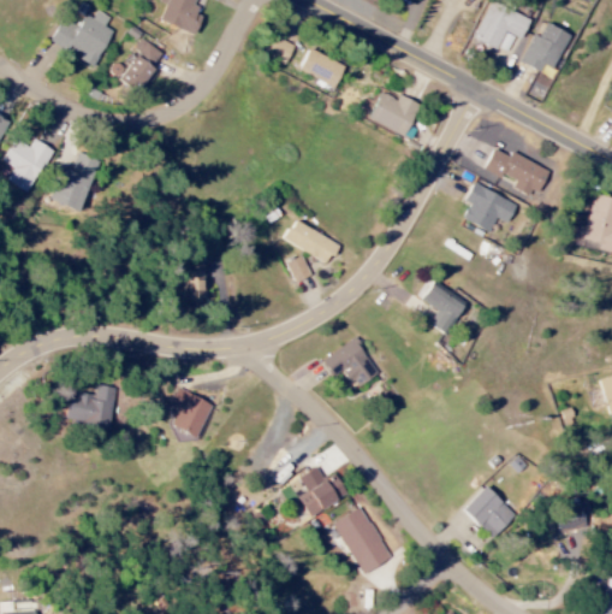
[(165,0),(158,18),(197,34),(203,16),(194,12),(197,0),(165,0)]
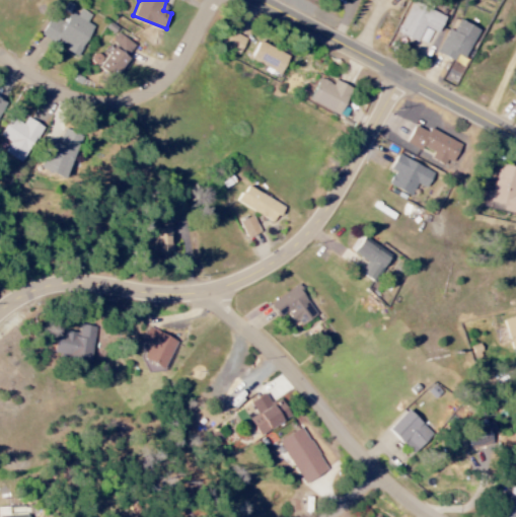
[(400,31),(419,40),(426,25),(440,32),(448,15),(415,0),(400,31)]
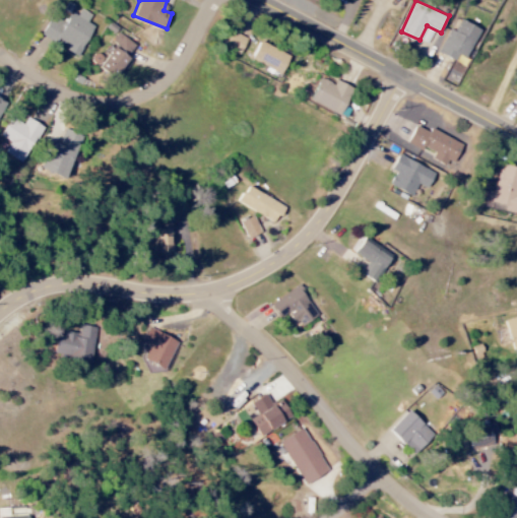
[(44,33),(70,46),(68,50),(81,56),(97,24),(90,21),(94,13),(83,8),(80,14),(74,11),(69,22),(53,15),(44,33)]
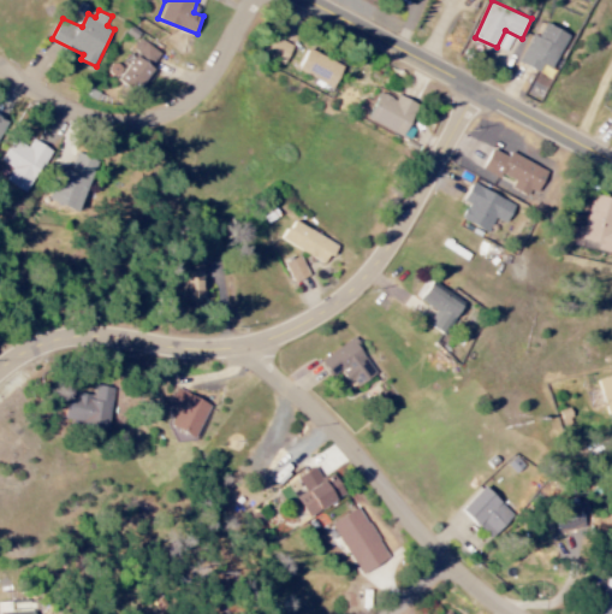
[(521,60),(542,71),(546,63),(556,68),(571,33),(548,22),(541,36),(534,33),(521,60)]
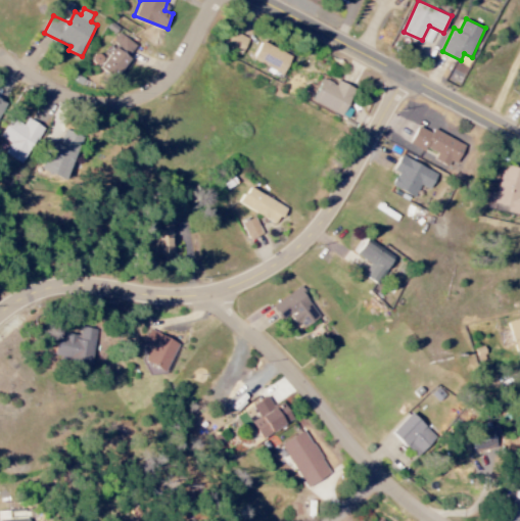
[(121,43),(104,64),(117,76),(141,46),(122,31),(115,39),(121,43)]
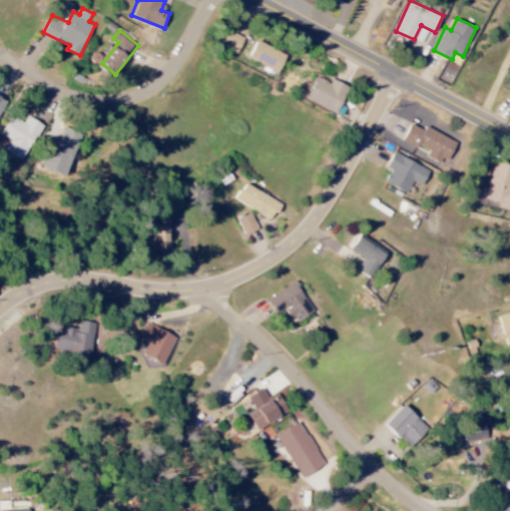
[(282,72),(290,53),(259,40),(250,59),(282,72)]
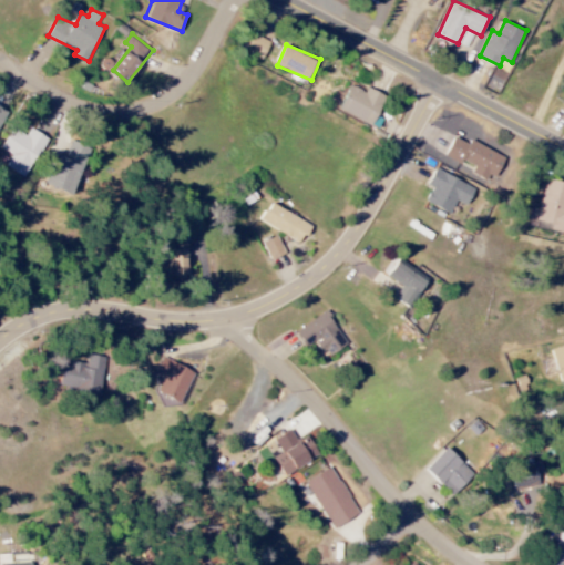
[(373,125),(388,95),(369,86),(367,91),(352,84),(340,109),(373,125)]
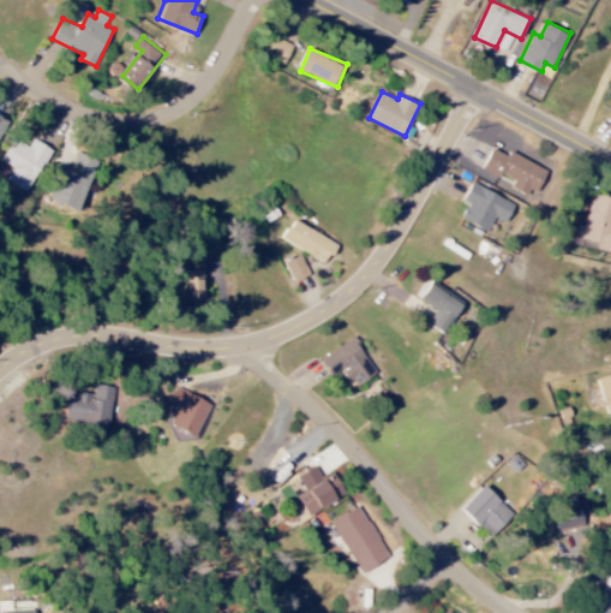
[(35,137),(29,147),(17,138),(3,159),(15,167),(7,179),(28,191),(54,149),(35,137)]
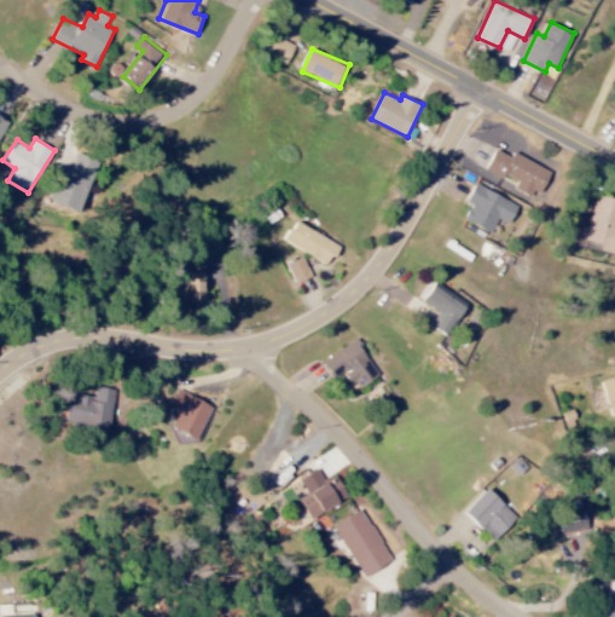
[(516,151),(515,156),(498,149),(488,167),(520,183),(517,188),(539,199),(553,171),(516,151)]
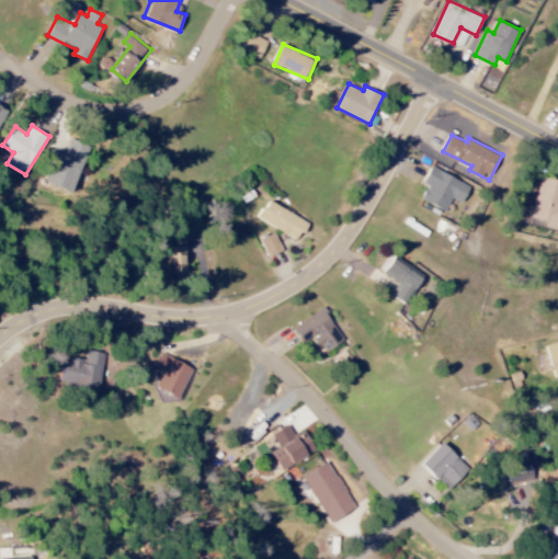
[(47,183),(77,191),(89,144),(71,138),(67,153),(56,151),(47,183)]
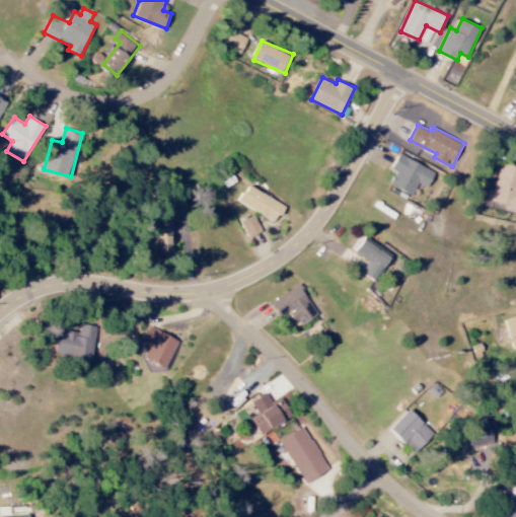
[(415,194),(419,182),(431,188),(438,169),(399,154),(393,168),(396,170),(391,185),(415,194)]
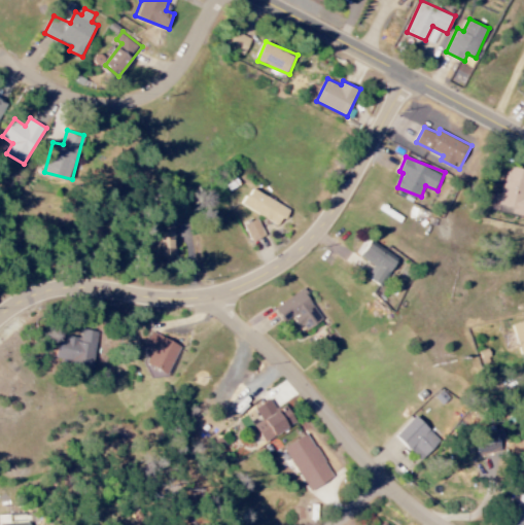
[(513,212),(523,214),(523,168),(509,165),(499,203),(515,207),(513,212)]
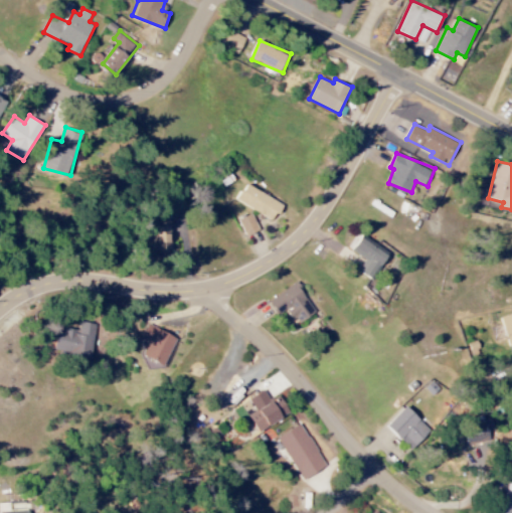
[(238,199),(275,220),(285,204),(248,183),(238,199)]
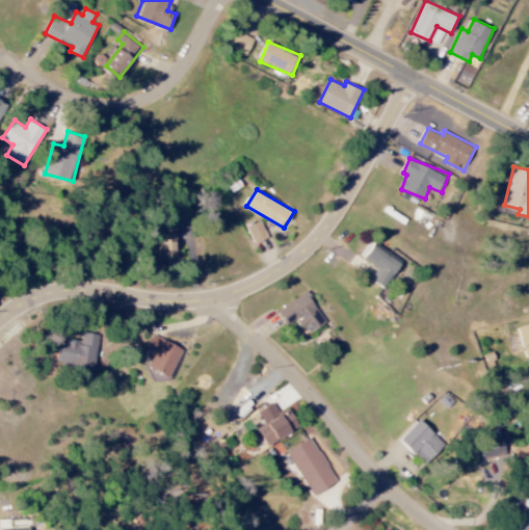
[(269,237),(261,220),(248,227),(256,243),(269,237)]
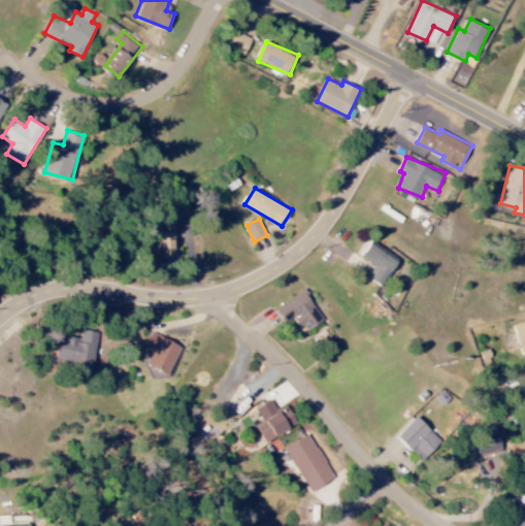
[(176,259),(176,231),(159,231),(159,259),(176,259)]
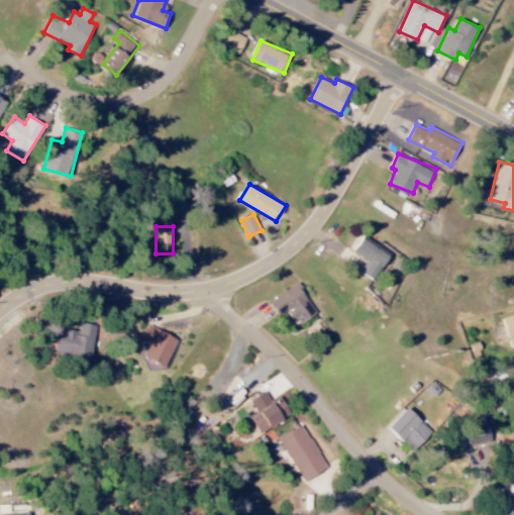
[(355,251),(368,258),(361,272),(377,280),(392,250),(364,236),(355,251)]
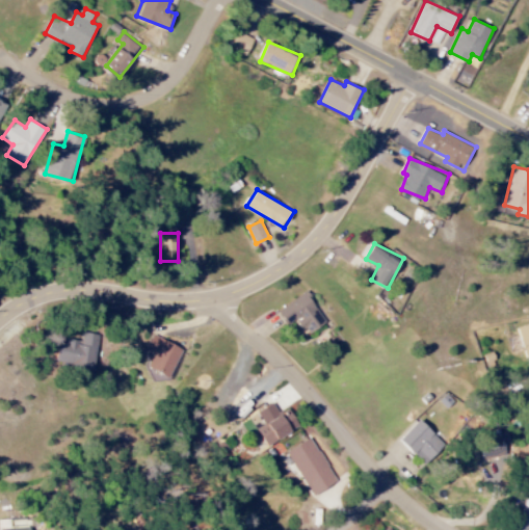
[(287,324),(299,318),(308,334),(326,324),(310,292),(279,308),(287,324)]
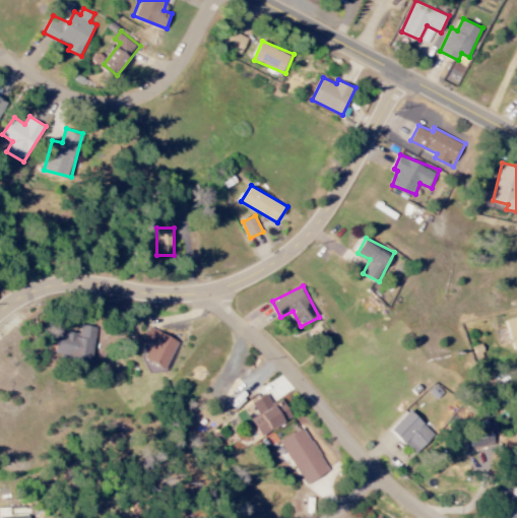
[(56,354),(93,360),(99,326),(81,324),(80,332),(60,329),(56,354)]
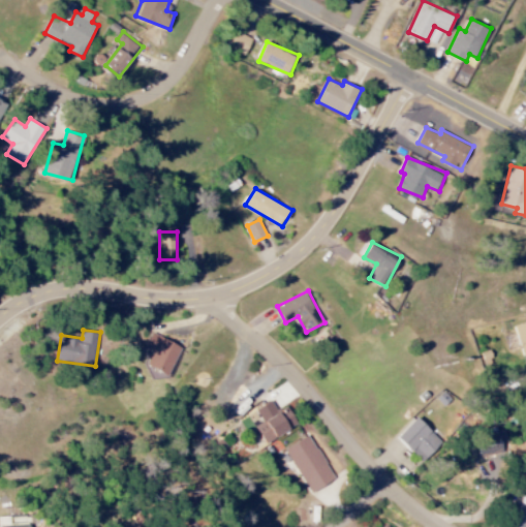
[(148,363),(168,375),(184,347),(155,332),(146,347),(154,352),(148,363)]
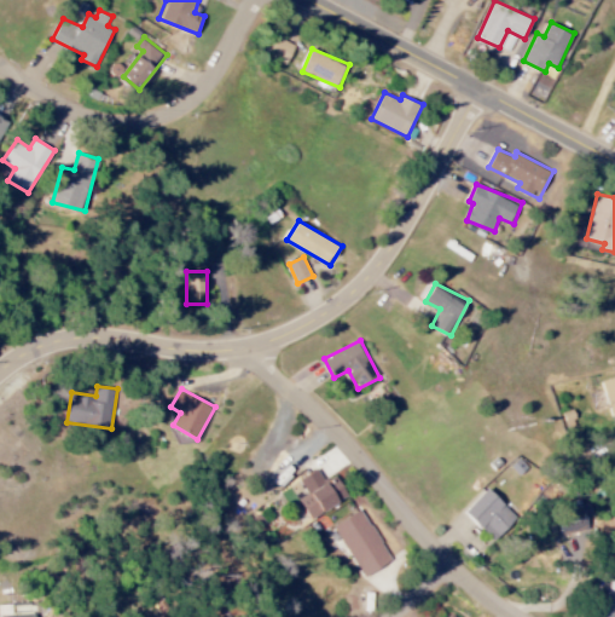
[(313,519),(350,496),(338,474),(326,482),(319,468),(301,479),(311,494),(301,499),(313,519)]
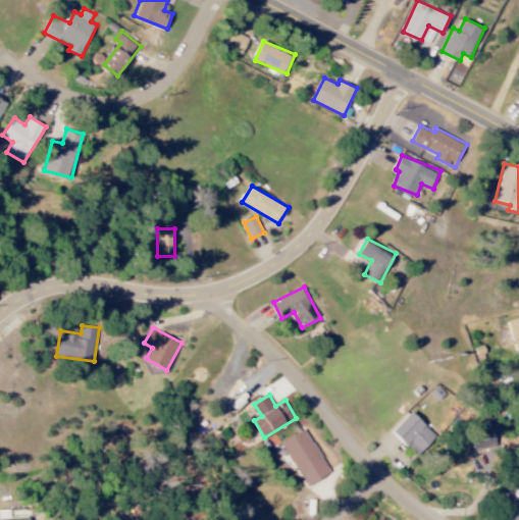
[(419,456),(438,435),(413,412),(394,432),(419,456)]
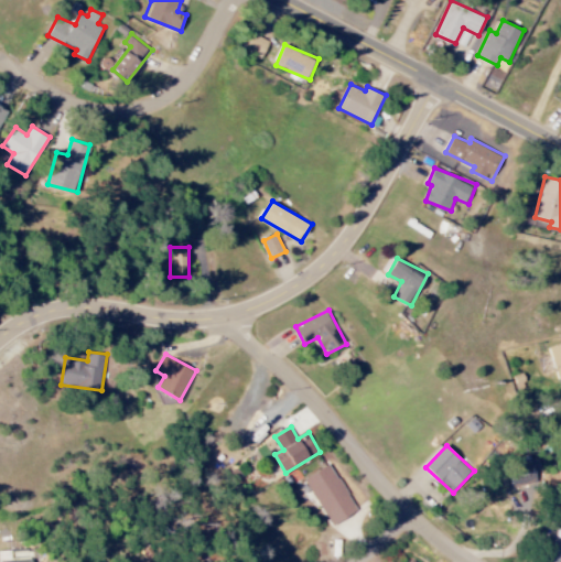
[(358,510),(331,464),(305,479),(333,526),(358,510)]
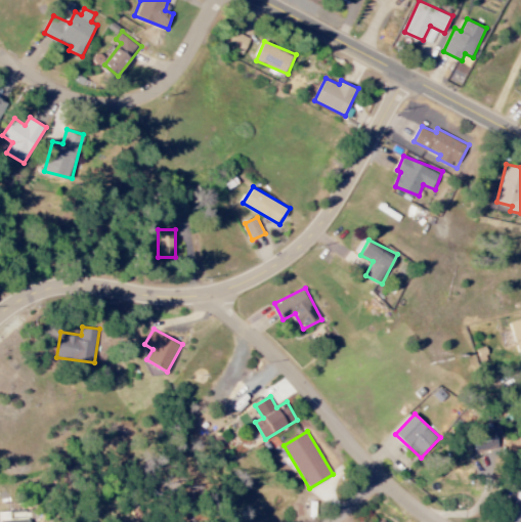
[(520,491),(519,491),(505,521),(520,521),(520,491)]
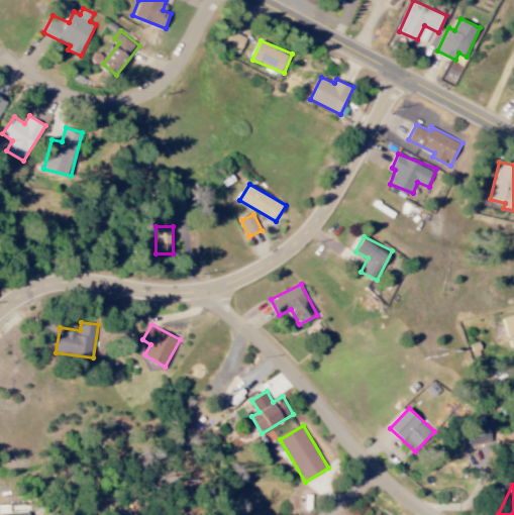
[(0,514),(31,514),(31,510),(11,511),(11,504),(0,504),(0,514)]
